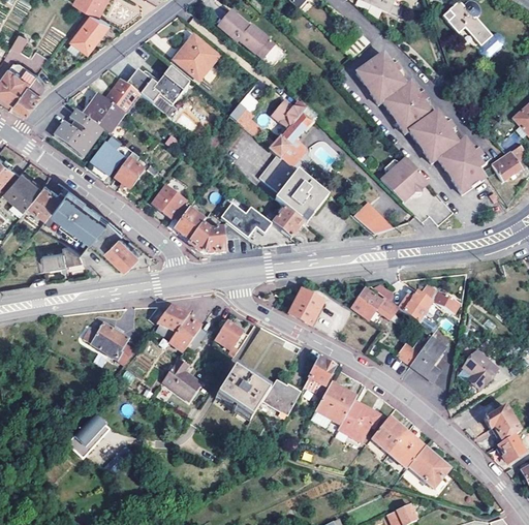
[(74,0),(74,1),(93,10),(99,13),(106,0),(74,0)]
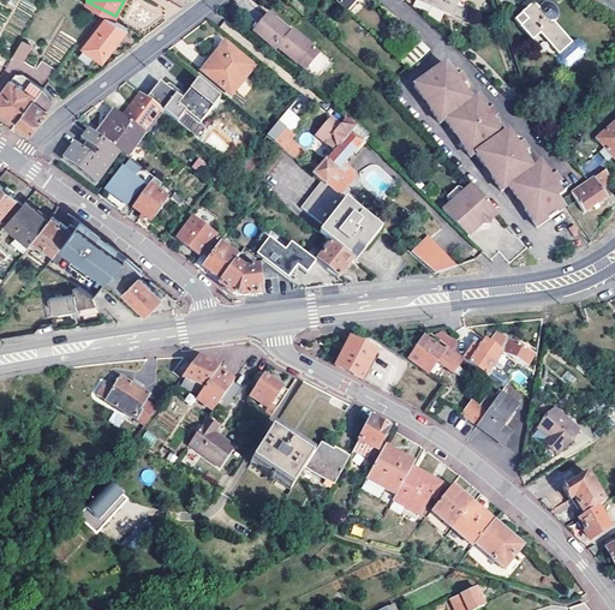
[(422,0),(452,13),(460,18),(465,7),(455,4),(457,0),(422,0)]
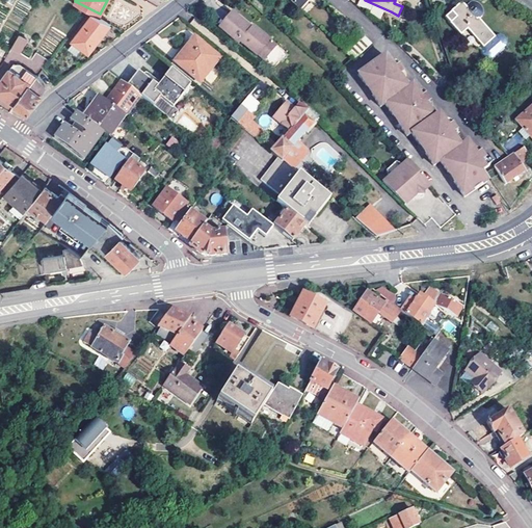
[(461,1),(444,16),(460,33),(468,27),(483,46),(481,47),(480,49),(480,52),(482,55),(485,57),(487,57),(489,56),(491,55),(503,46),(504,44),(505,41),(505,38),(505,36),(503,34),(502,34),(499,33),(497,34),(495,36),(478,17),(483,12),(483,11),(483,10),(483,8),(482,7),(482,6),(481,4),(480,3),(479,2),(478,1),(477,0),(475,0),(470,0),(464,4),(461,1)]
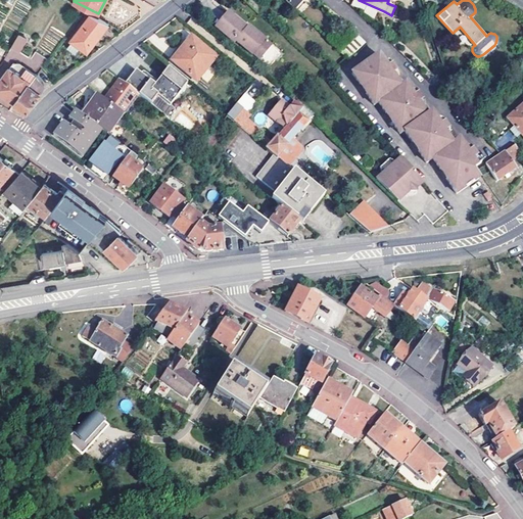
[(98,13),(92,10),(73,37),(88,49),(110,20),(98,13)]
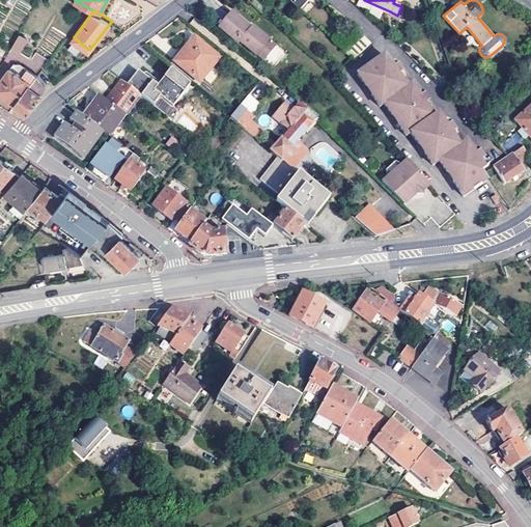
[(252,27),(234,12),(222,25),(241,42),(242,38),(264,59),(280,42),(257,21),(252,27)]
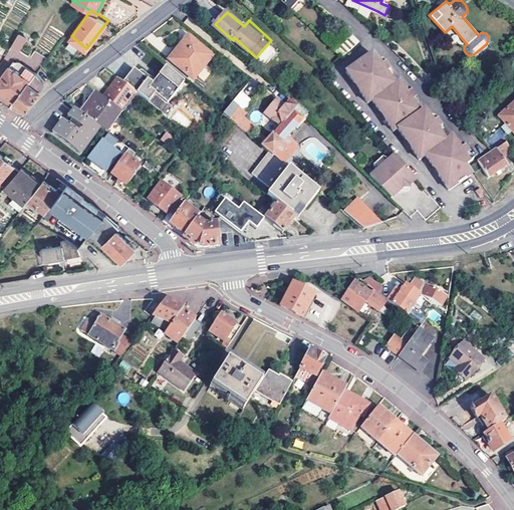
[(20,47),(27,35),(18,30),(12,42),(20,47)]
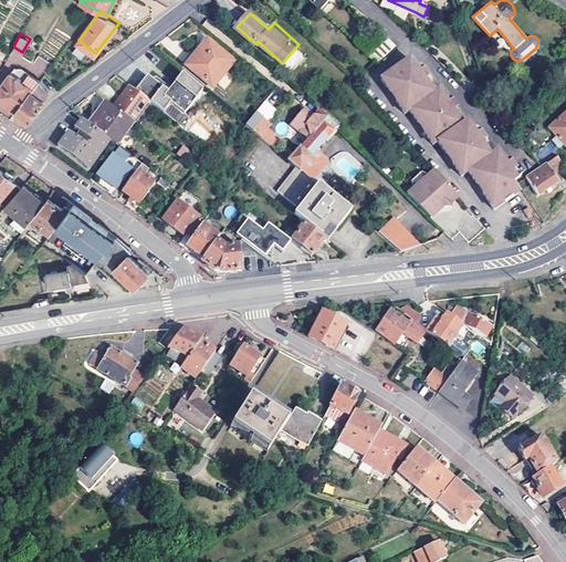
[(234,60),(208,38),(187,63),(212,85),(234,60)]
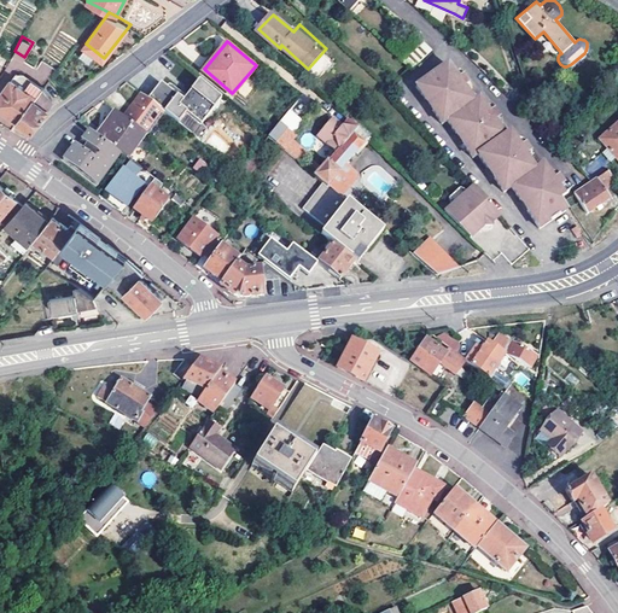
[(430,50),(423,44),(406,63),(412,69),(430,50)]
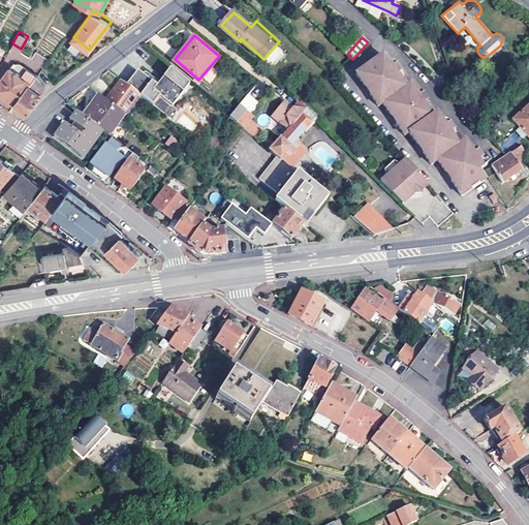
[(381,101),(405,86),(396,72),(390,63),(381,53),(354,72),(364,85),(368,92),(377,104),(381,101)]
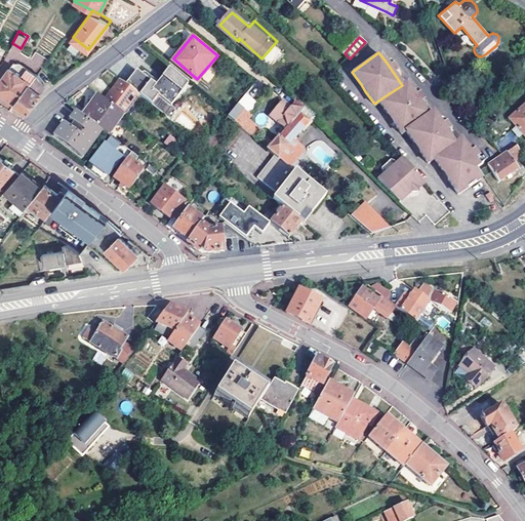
[(18,54),(11,65),(31,79),(39,68),(18,54)]
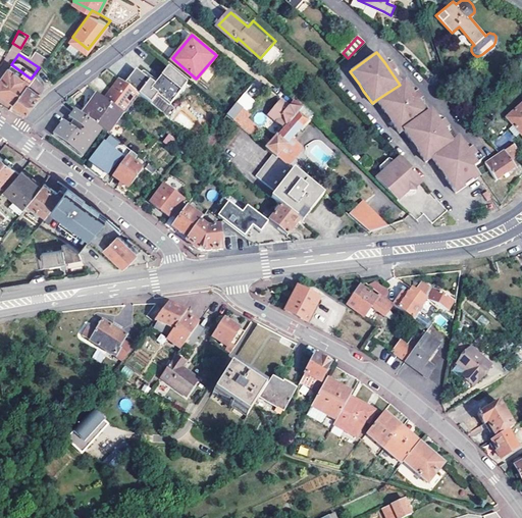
[(390,71),(395,68),(388,60),(384,62),(390,71)]
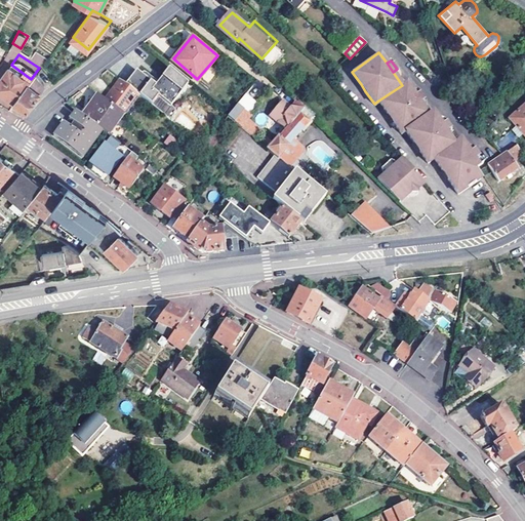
[(120,78),(132,88),(146,97),(153,89),(165,99),(183,78),(164,63),(150,79),(148,77),(131,65),(120,78)]
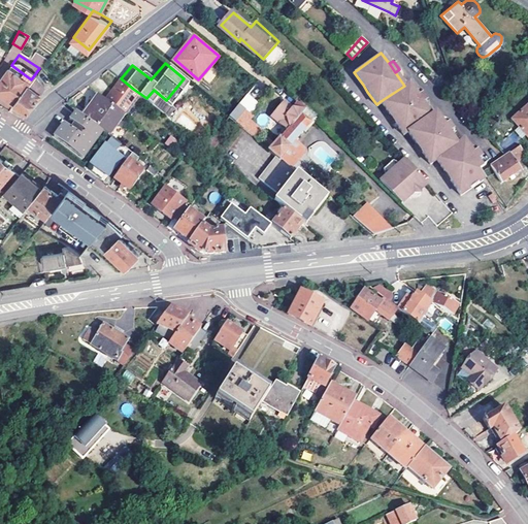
[(10,64),(0,78),(0,88),(15,100),(31,79),(11,65),(10,64)]
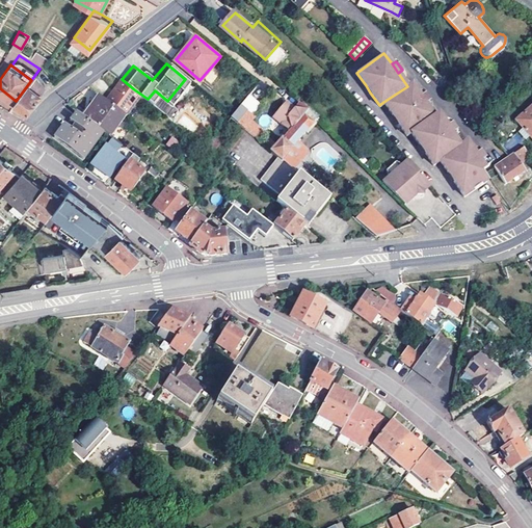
[(31,80),(16,101),(18,103),(27,109),(30,106),(50,82),(40,69),(31,80)]
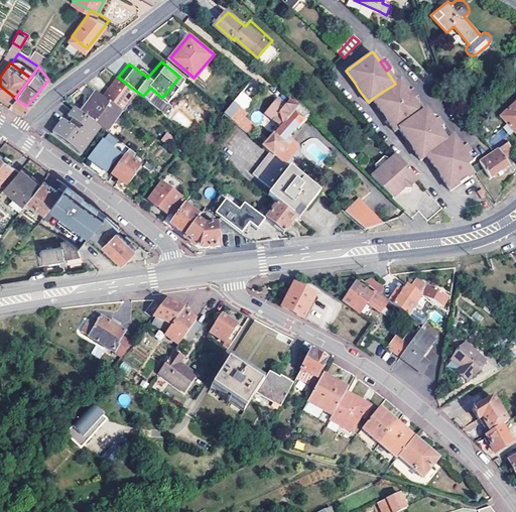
[(106,84),(99,93),(116,106),(130,87),(118,77),(113,73),(106,84)]
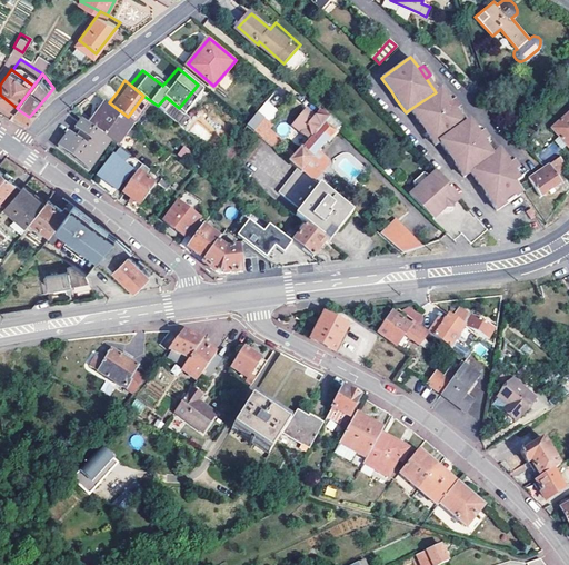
[(439,140),(466,121),(456,108),(450,100),(442,88),(436,92),(410,109),(419,122),(425,129),(433,142),(439,140)]
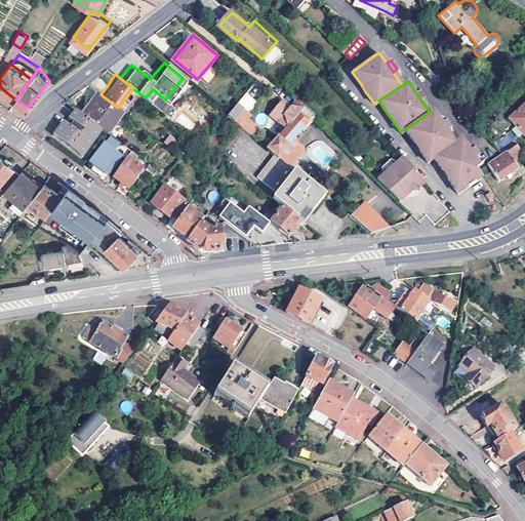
[(76,109),(78,110),(83,104),(83,103),(93,89),(91,87),(76,109)]
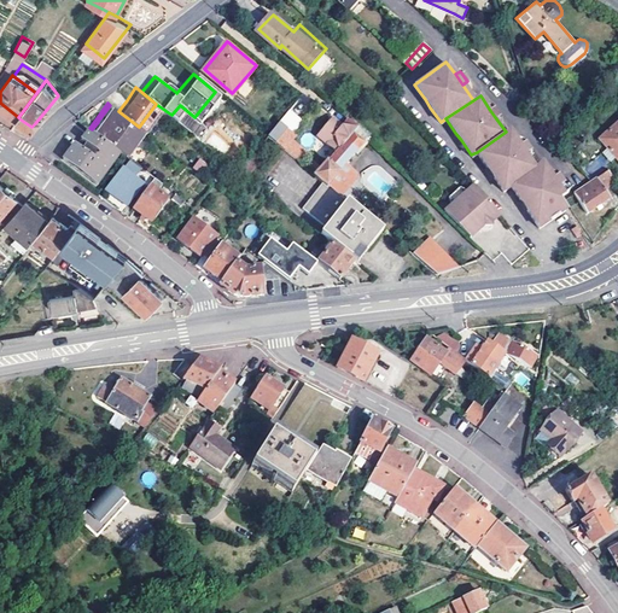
[(121,151),(139,127),(118,111),(110,105),(98,121),(98,122),(92,129),(117,149),(121,151)]
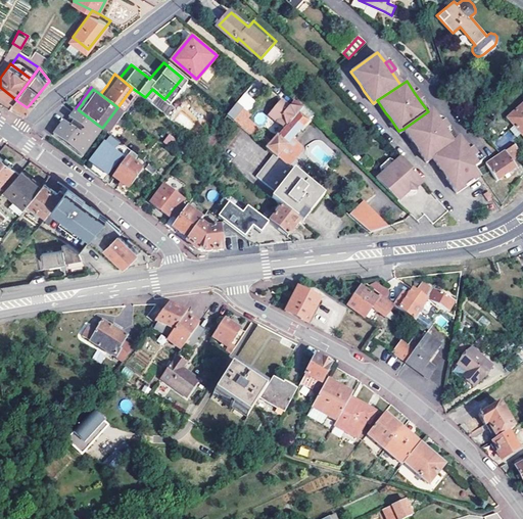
[(303,109),(295,102),(290,108),(282,100),(268,115),(284,130),(303,109)]
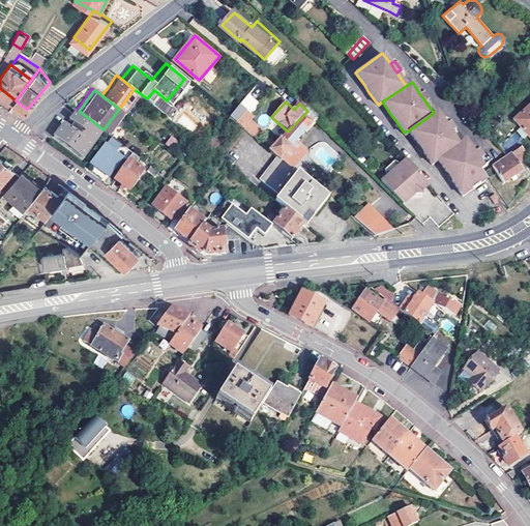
[(529,133),(529,103),(516,116),(529,133)]
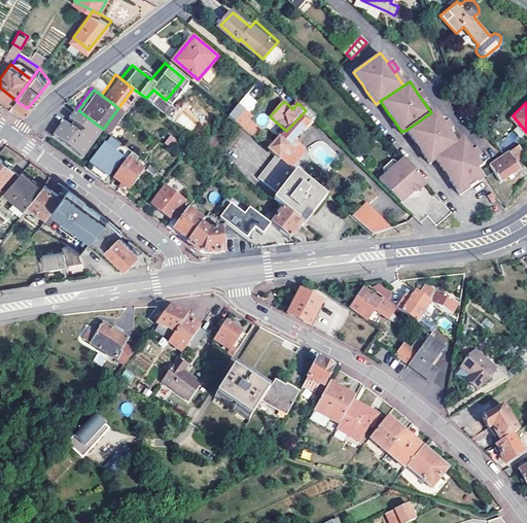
[(240,104),(229,116),(243,128),(250,120),(254,116),(240,104)]
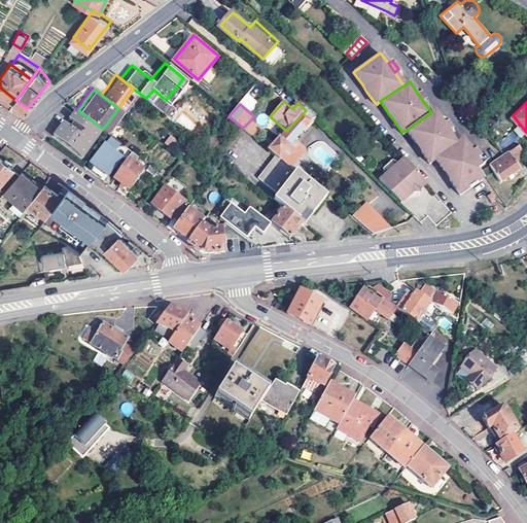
[(76,109),(71,105),(64,113),(68,116),(66,118),(65,120),(61,117),(50,131),(80,152),(100,127),(78,110),(76,109)]
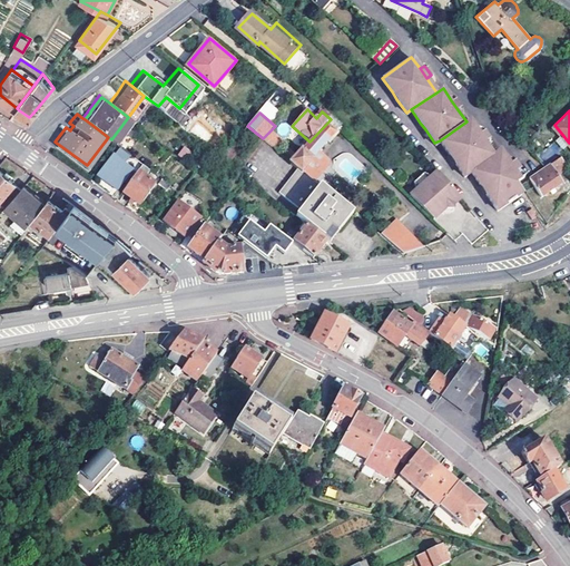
[(331,119),(310,142),(303,149),(301,149),(296,155),(291,160),(297,166),(314,179),(330,163),(330,159),(320,150),(341,128),(331,119)]
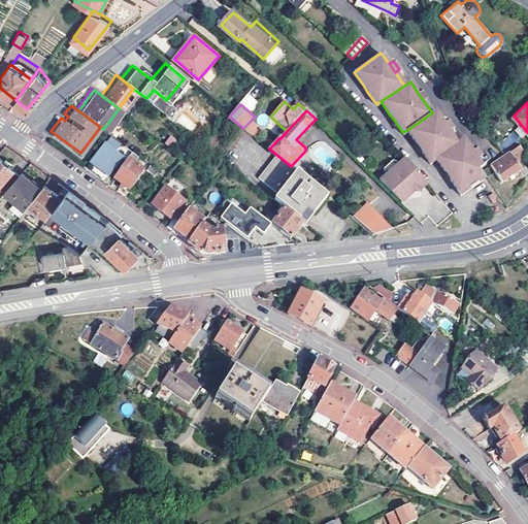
[(436,157),(458,141),(451,131),(444,123),(435,110),(432,112),(407,130),(416,141),(422,149),(430,161),(436,157)]
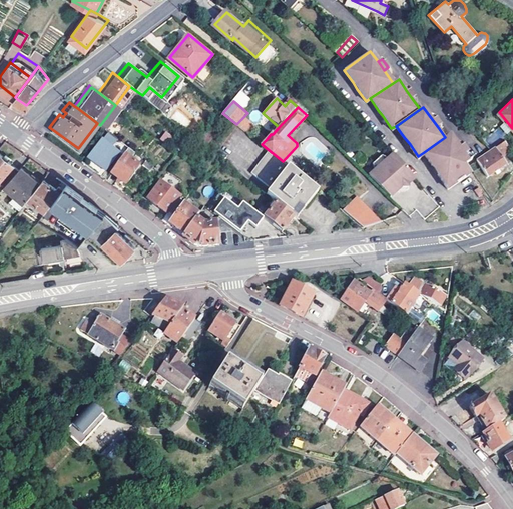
[(438,127),(441,124),(435,116),(432,119),(438,127)]
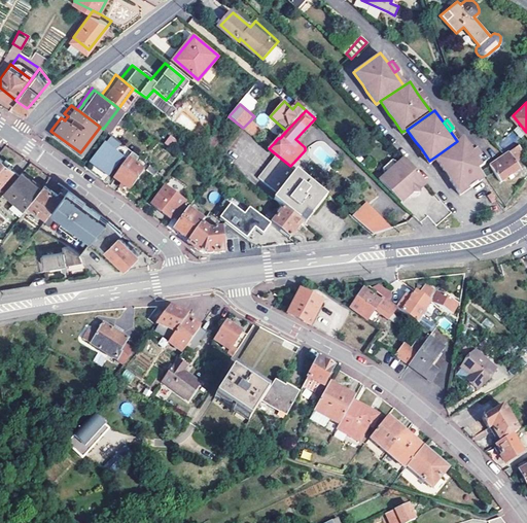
[(250,120),(243,128),(257,140),(265,133),(250,120)]
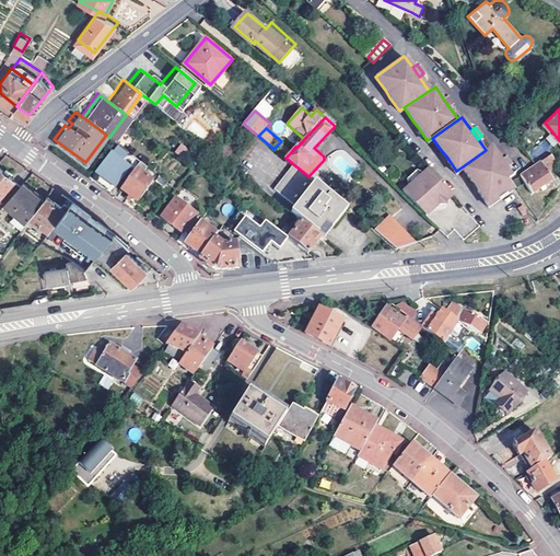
[(236,135),(234,132),(217,151),(223,157),(238,139),(235,137),(236,135)]
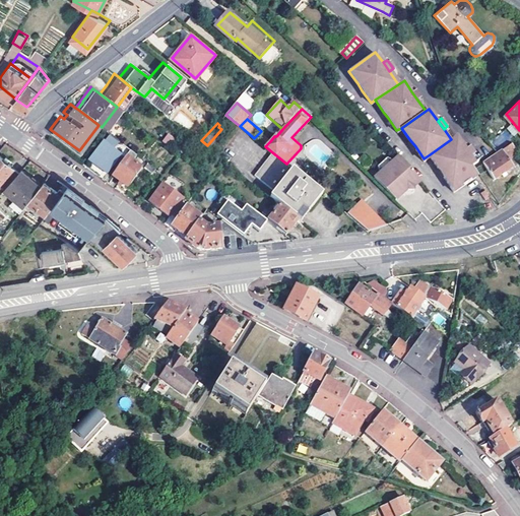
[(169,142),(175,134),(168,129),(161,136),(169,142)]
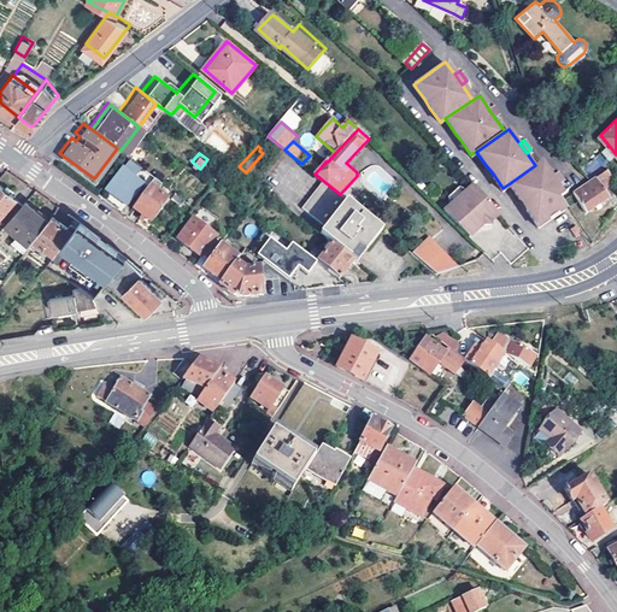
[(136,163),(129,157),(106,188),(125,202),(142,181),(129,171),(136,163)]
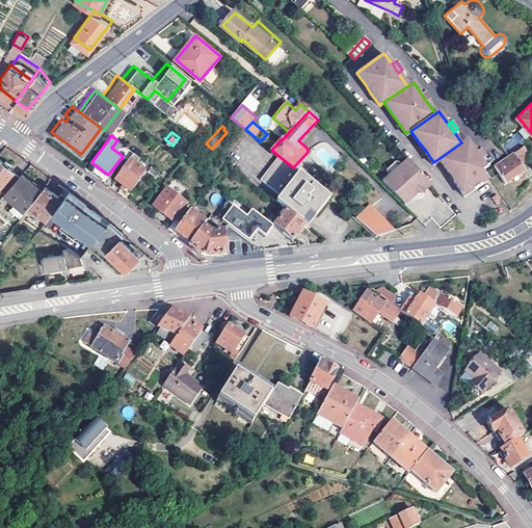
[(467,138),(461,142),(440,158),(449,170),(454,178),(466,193),(487,177),(481,168),(489,161),(480,149),(476,151),(471,144),(467,138)]
